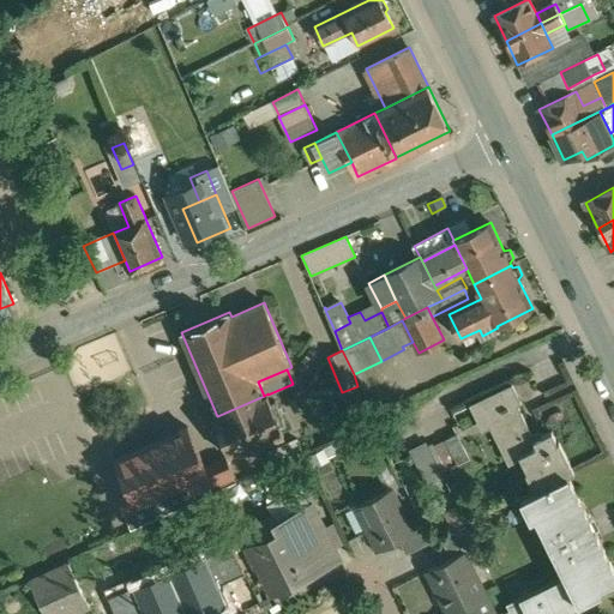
[(511,383),(469,403),(479,423),(493,416),(517,405),(519,404),(513,391),(515,390),(511,383)]
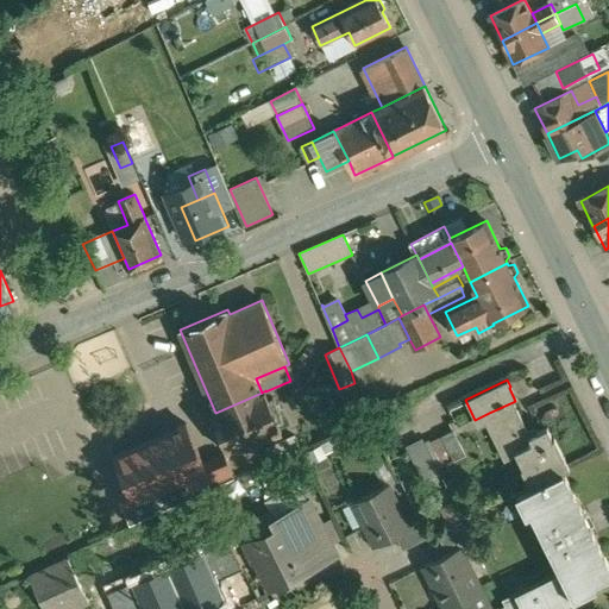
[(215,413),(212,414),(215,422),(211,425),(220,446),(225,444),(228,453),(282,431),(278,421),(283,420),(274,397),(269,400),(265,391),(265,390),(262,393),(215,413)]
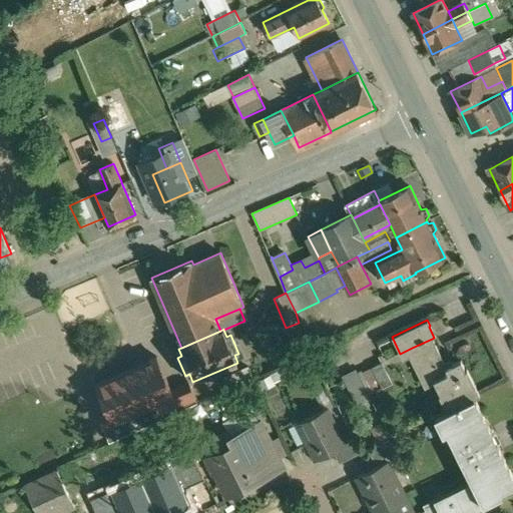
[(466,369),(461,360),(446,367),(432,339),(412,348),(429,382),(434,380),(448,409),(475,396),(480,394),(467,368),(466,369)]
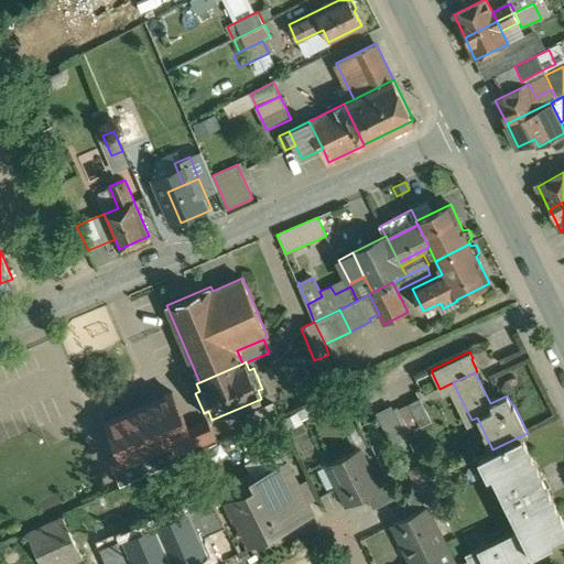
[(173,392),(106,421),(121,455),(111,459),(111,458),(110,458),(121,486),(180,458),(218,442),(208,420),(188,427),(173,392)]
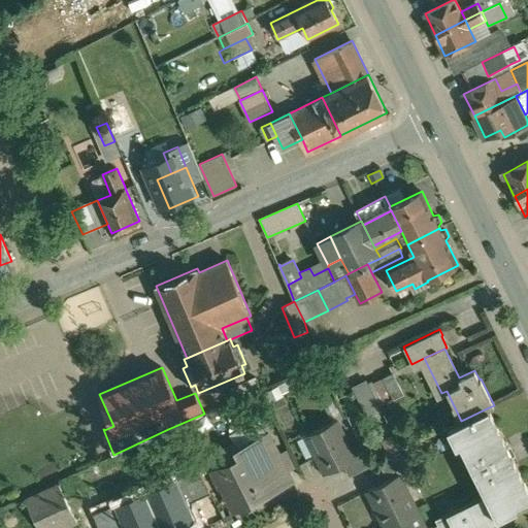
[(348,387),(359,415),(399,398),(388,370),(348,387)]
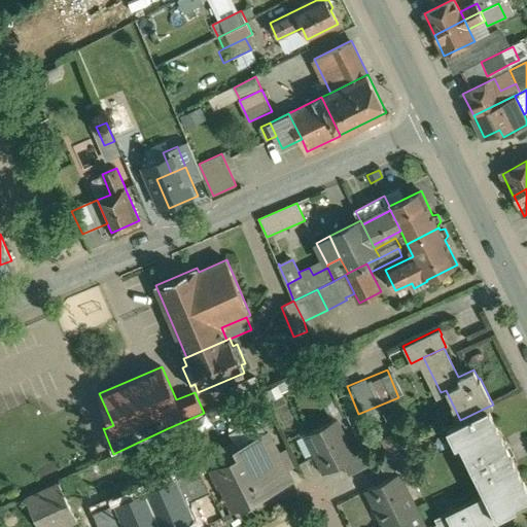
[(526,495),(526,486),(488,407),(460,420),(451,425),(485,493),(494,513),(496,512),(526,495)]
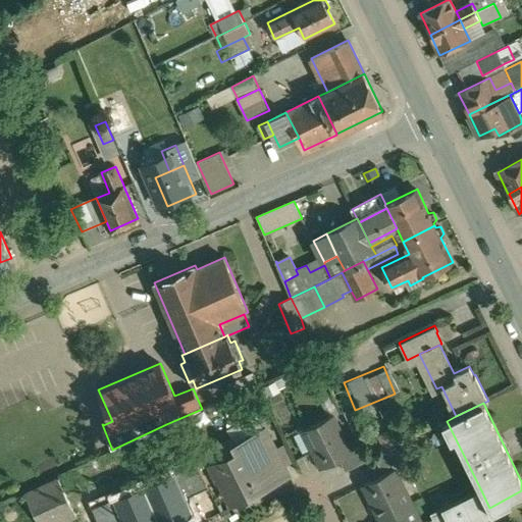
[(332,416),(305,429),(306,430),(307,429),(315,445),(313,446),(323,466),(325,465),(323,462),(335,456),(336,459),(340,458),(351,453),(350,452),(332,416)]
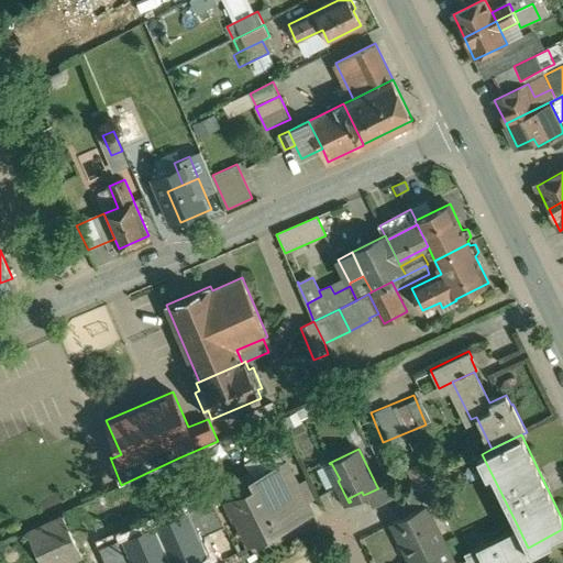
[(258,488),(231,501),(250,541),(279,527),(276,518),(306,504),(286,464),(254,481),(258,488)]
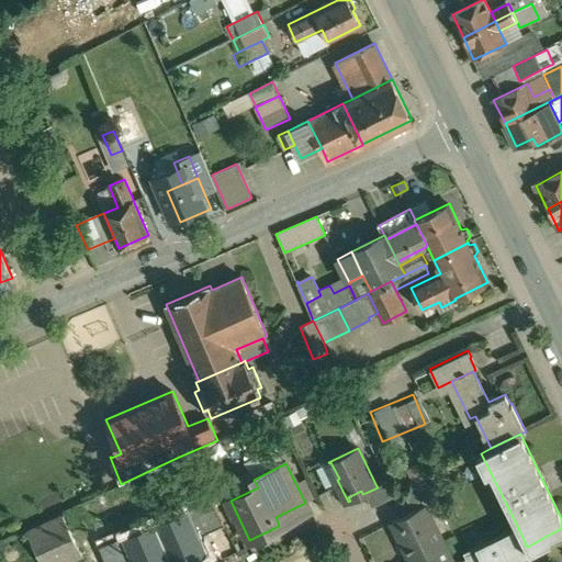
[(150,480),(96,503),(102,519),(147,499),(146,495),(156,491),(150,480)]
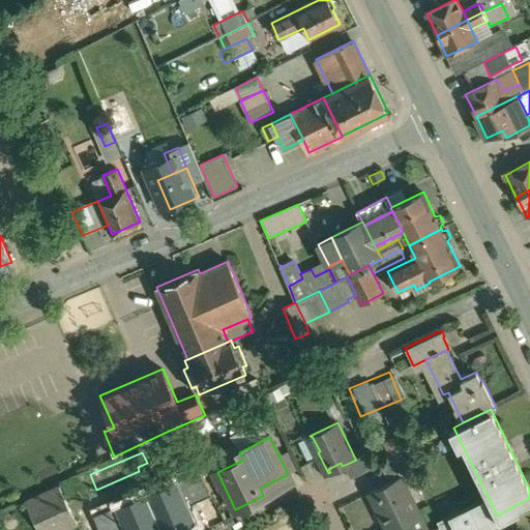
[(403,452),(381,463),(387,476),(410,465),(403,452)]
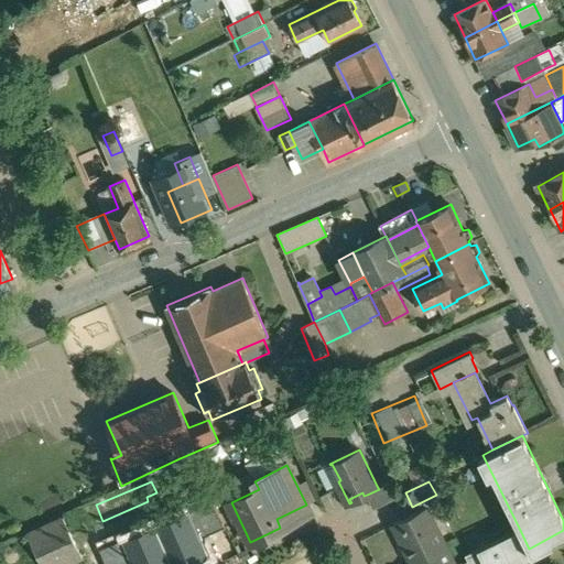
[(390,483),(378,488),(379,489),(367,495),(373,508),(398,497),(390,483)]
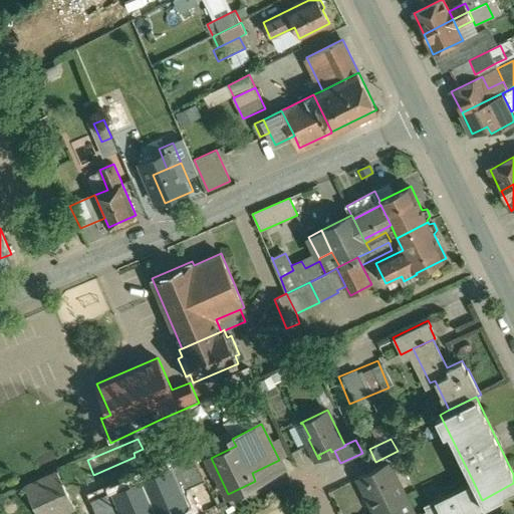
[(389,462),(359,477),(368,495),(372,494),(378,507),(375,509),(375,510),(405,496),(389,462)]
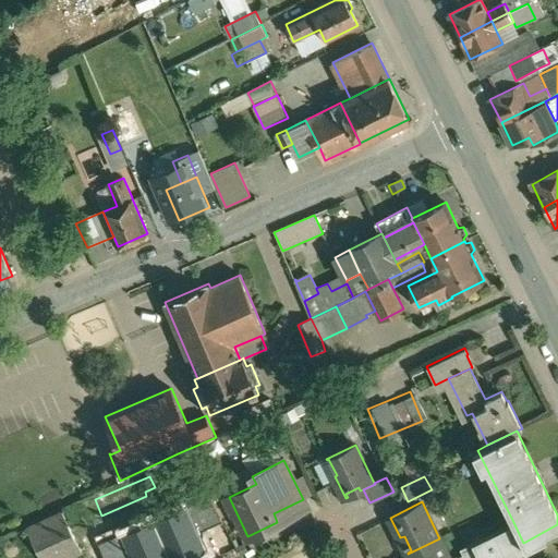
[(17,529),(29,557),(68,557),(79,554),(60,511),(17,529)]
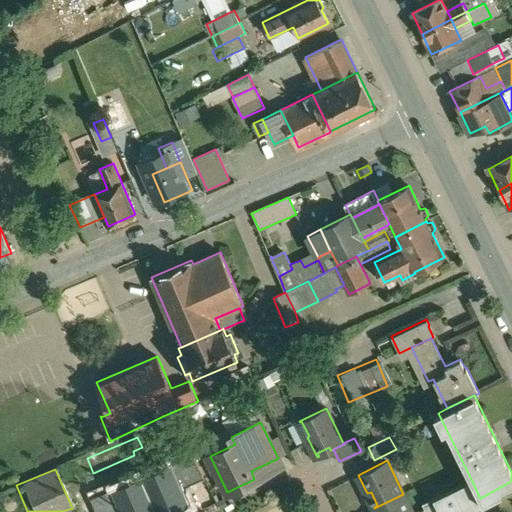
[(471,479),(423,503),(425,508),(426,511),(464,511),(485,502),(482,497),(480,498),(471,479)]
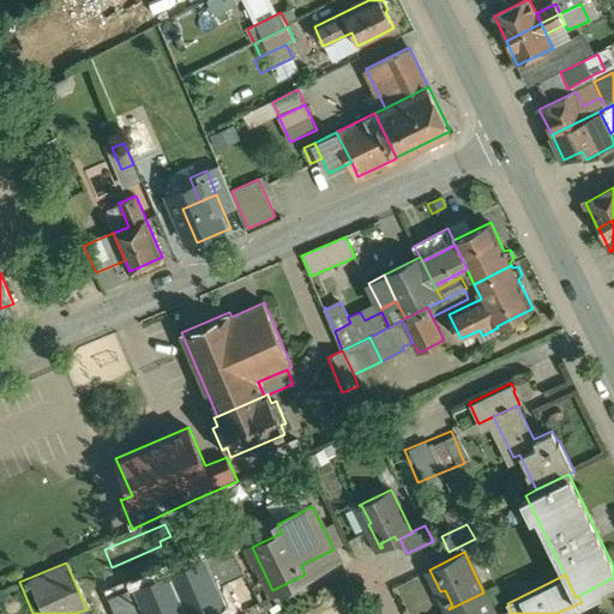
[(494,613),(483,593),(449,609),(450,611),(455,608),(456,613),(494,613)]
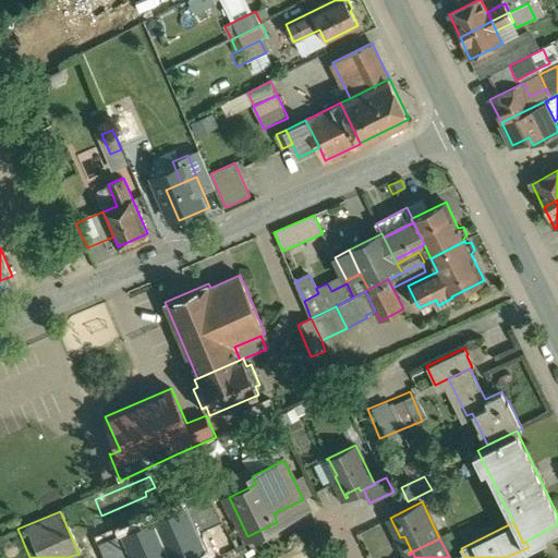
[(142,557),(169,557),(162,546),(142,557)]
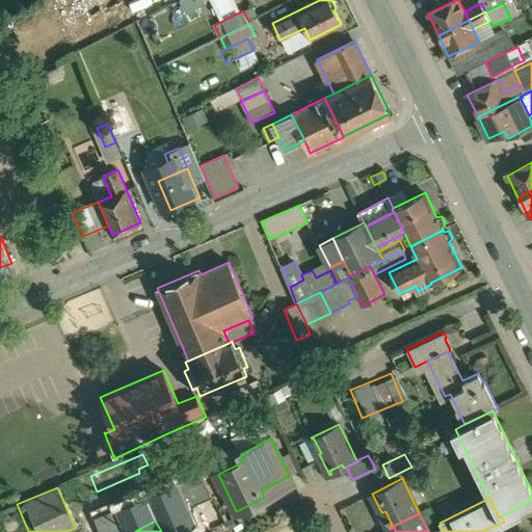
[(127,531),(121,522),(107,530),(108,531),(127,531)]
